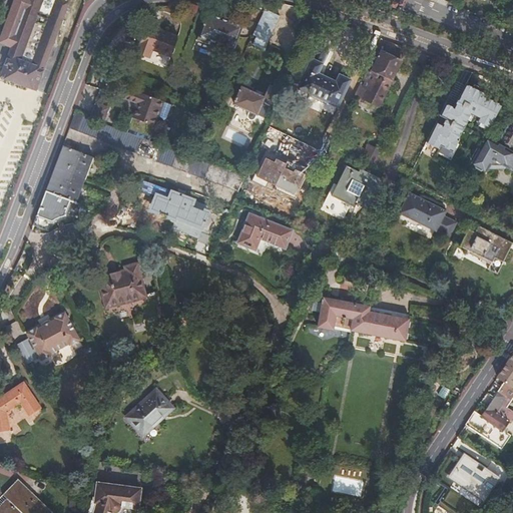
[(29,0),(8,56),(14,58),(10,69),(4,67),(1,76),(30,87),(37,67),(43,69),(68,0),(29,0)]
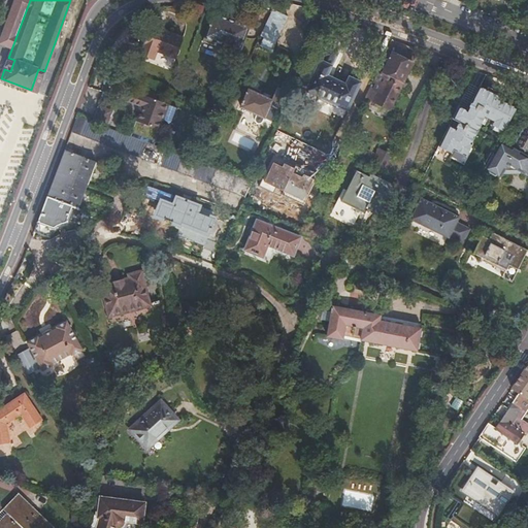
[(252,22),(237,17),(230,13),(217,9),(206,36),(216,40),(218,37),(232,42),(232,45),(241,50),(252,22)]
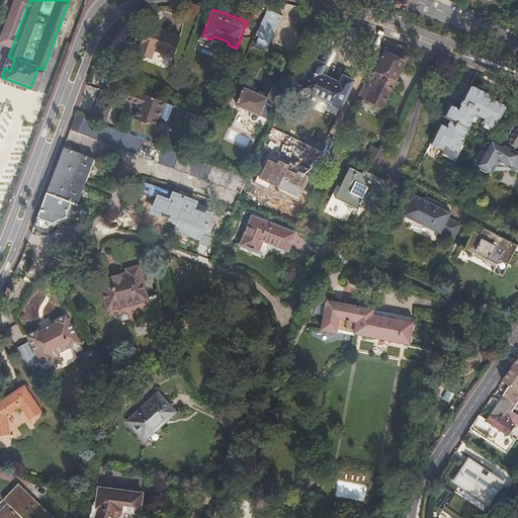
[(265,10),(254,36),(268,44),(279,17),(265,10)]
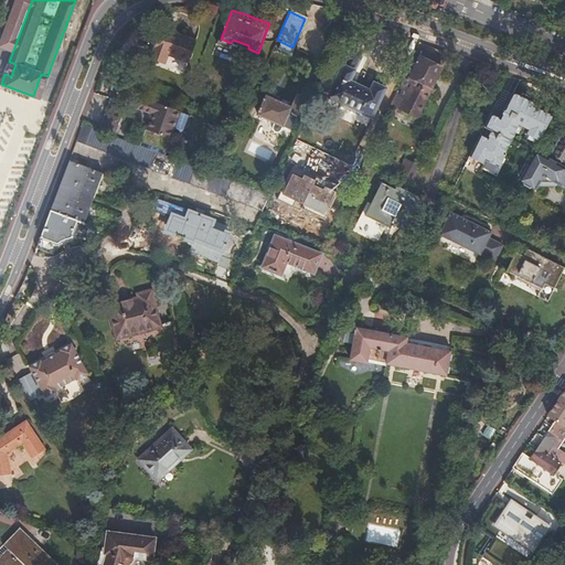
[(161,30),(149,61),(164,66),(169,56),(189,64),(196,43),(161,30)]
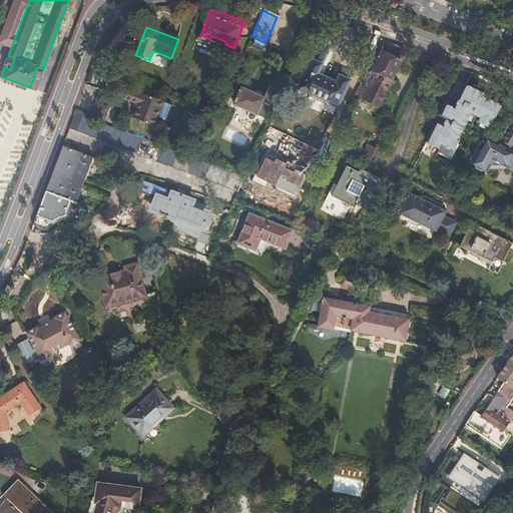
[(308,65),(298,87),(340,106),(351,81),(339,76),(336,82),(318,73),(328,51),(310,42),(305,53),(308,54),(303,63),(308,65)]
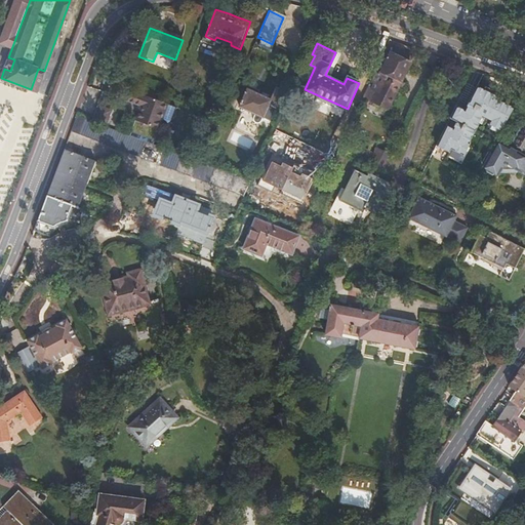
[(385,75),(400,83),(409,64),(390,53),(380,73),(385,75)]
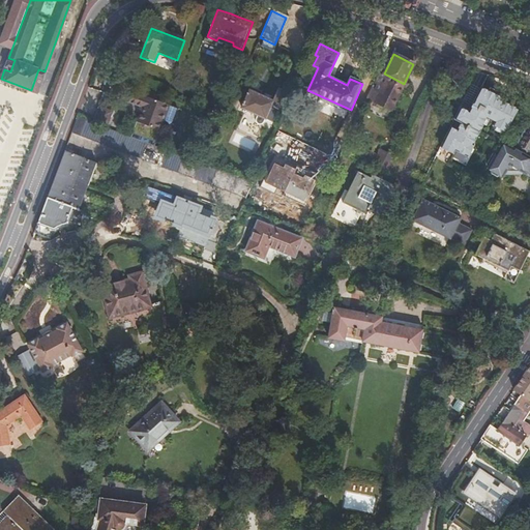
[(15,60),(8,58),(4,69),(10,71),(15,60)]
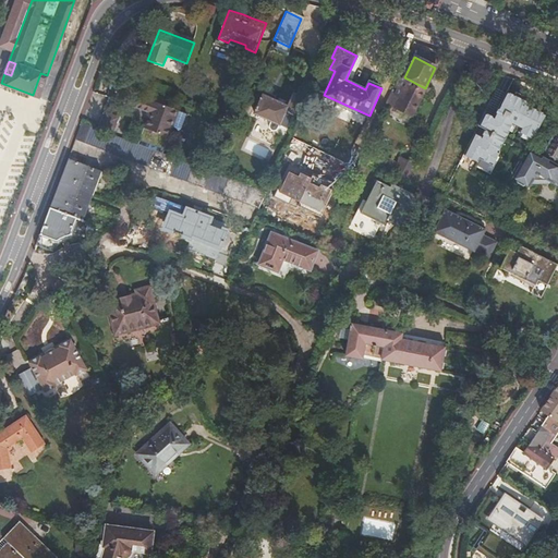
[(38,97),(47,75),(40,73),(33,95),(38,97)]
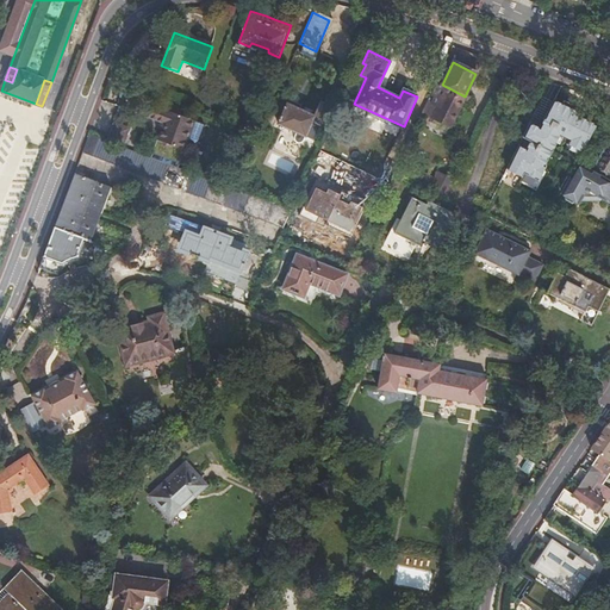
[(449,129),(465,97),(447,87),(431,120),(449,129)]
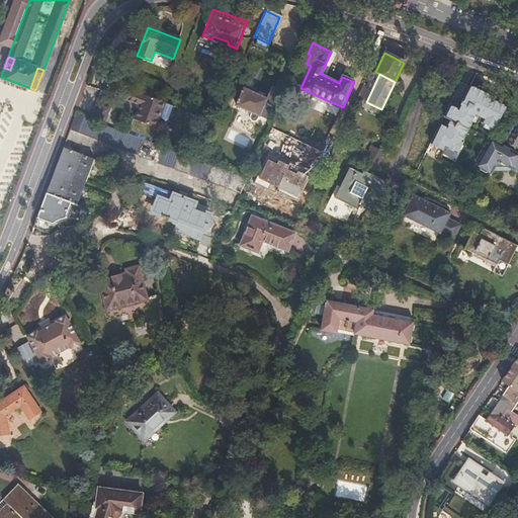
[(246,80),(244,84),(255,90),(257,85),(246,80)]
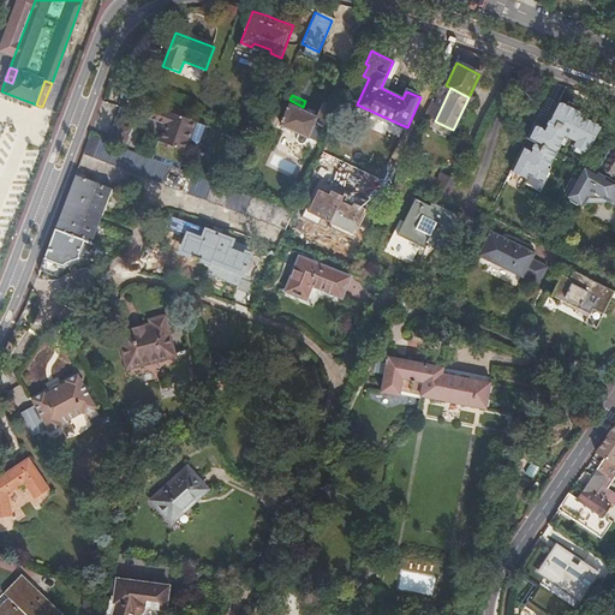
[(303,107),(290,100),(279,125),(297,133),(294,138),(294,139),(294,141),(296,142),(296,144),(298,145),(300,145),(303,144),(305,142),(306,138),(315,142),(322,126),(324,127),(333,107),(324,102),(317,118),(315,117),(316,112),(308,107),(305,112),(302,109),(303,107)]
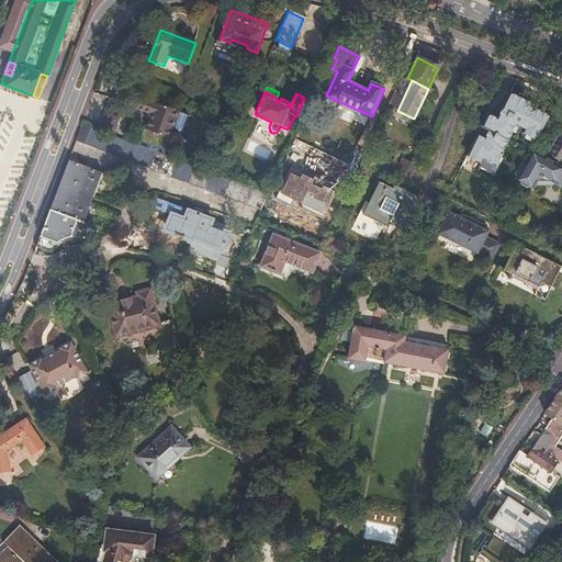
[(478,136),(468,157),(481,164),(482,159),(495,166),(501,154),(499,154),(514,125),(521,130),(519,133),(531,138),(542,114),(526,105),(528,103),(508,93),(497,117),(489,113),(482,127),(489,131),(484,139),(478,136)]
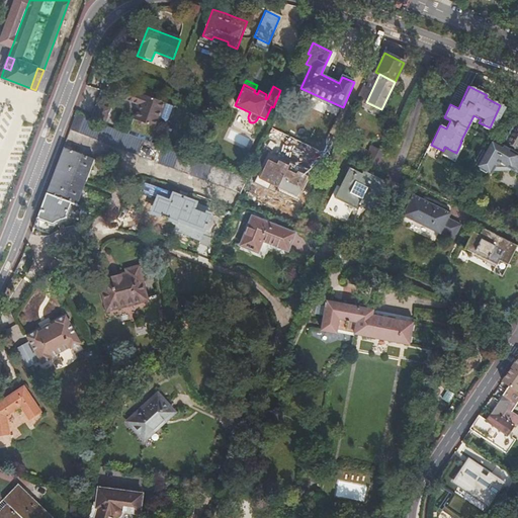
[(139,105),(133,120),(155,128),(158,118),(165,121),(167,120),(172,106),(164,103),(143,95),(130,90),(128,92),(126,93),(125,96),(126,99),(125,101),(139,105)]
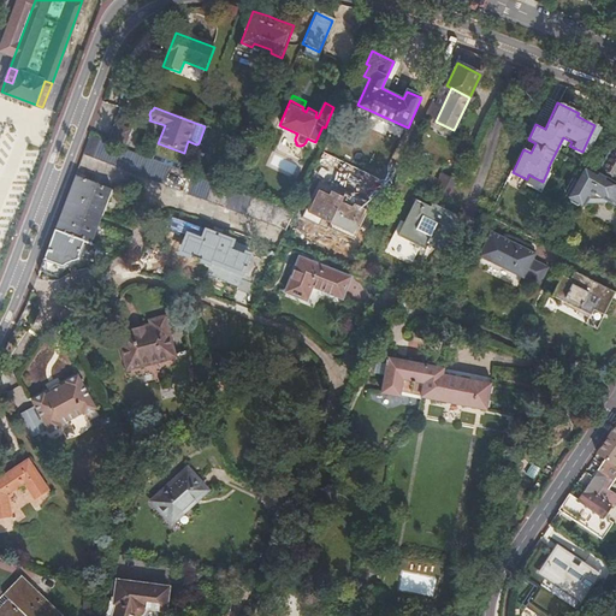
[(278,130),(295,138),(297,134),(279,125),(278,130)]
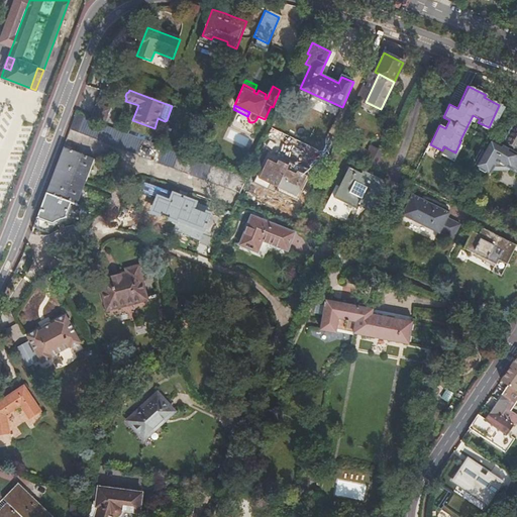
[(76,115),(70,129),(241,193),(242,190),(247,179),(198,161),(151,143),(76,115)]
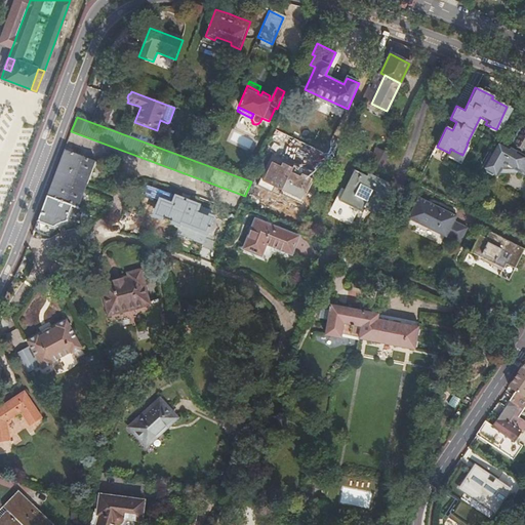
[(524,150),(524,131),(519,128),(509,147),(517,151),(523,154),(524,150)]
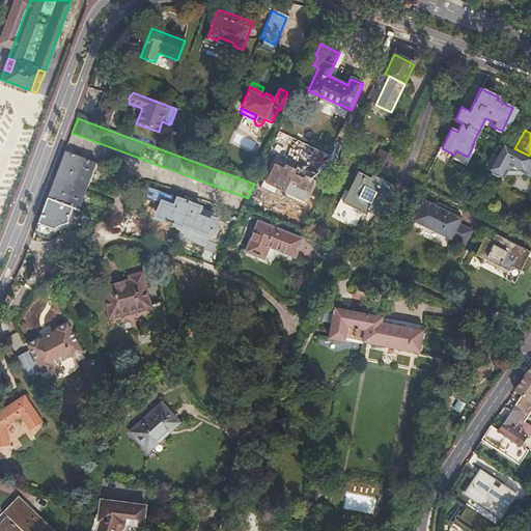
[(375,164),(391,171),(398,156),(383,148),(379,158),(376,163),(375,164)]
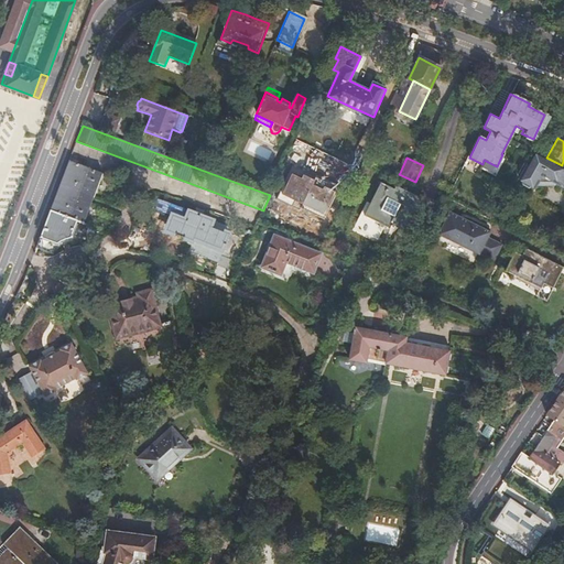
[(552,167),(534,158),(527,172),(522,170),(516,183),(518,185),(519,190),(524,193),(529,191),(531,192),(535,183),(545,188),(551,185),(563,192),(563,173),(559,171),(552,167)]
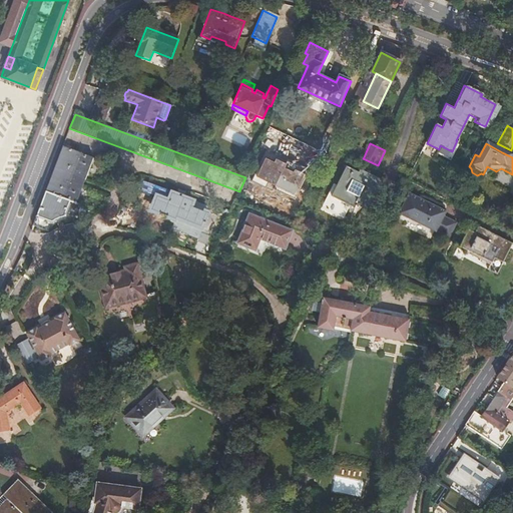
[(352,146),(350,150),(364,157),(366,152),(352,146)]
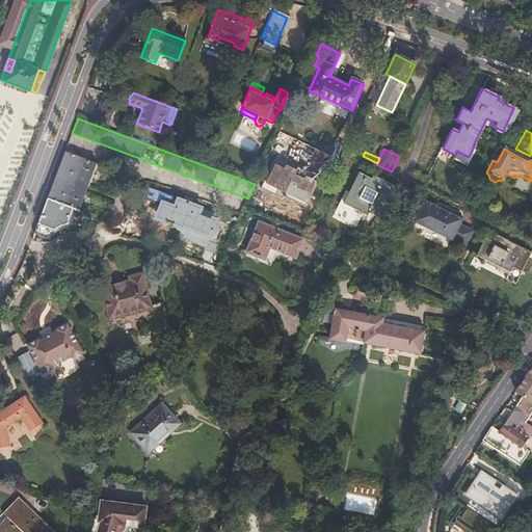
[(530,156),(524,153),(521,158),(527,161),(530,156)]
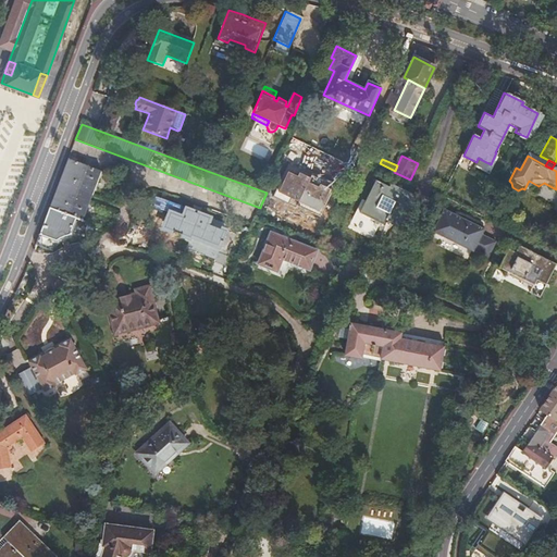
[(49,209),(36,244),(52,250),(54,245),(58,246),(61,244),(63,242),(66,239),(71,238),(74,237),(75,235),(81,237),(86,221),(81,219),(98,173),(67,161),(49,209)]
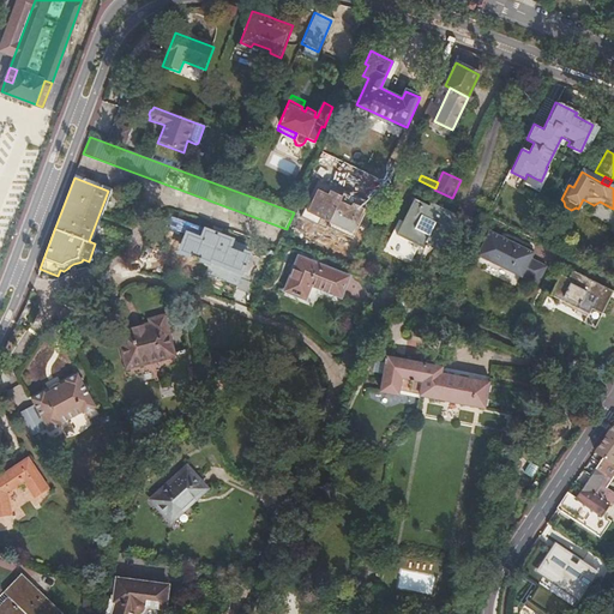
[(327,193),(318,188),(307,210),(354,233),(366,209),(354,203),(353,205),(341,199),(342,197),(329,191),(327,193)]
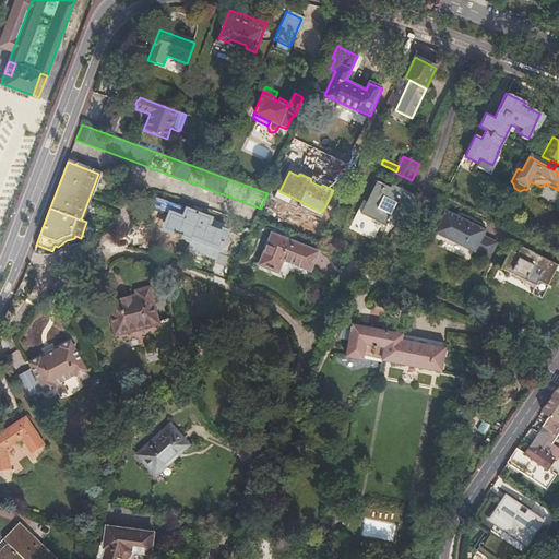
[(393,182),(392,186),(378,179),(363,213),(359,211),(352,225),(372,235),(379,221),(387,225),(389,221),(405,228),(420,195),(393,182)]
